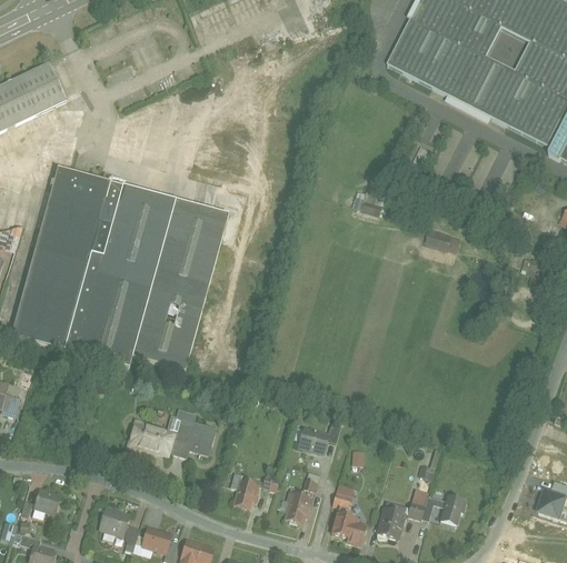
[(566,117),(566,1),(564,0),(419,0),(387,62),(551,148),(566,117)]
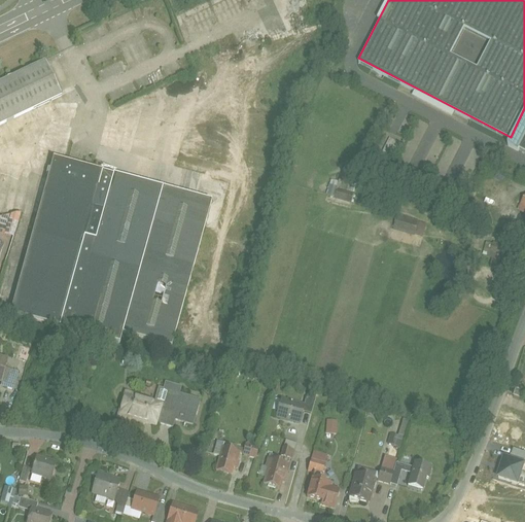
[(129,12),(116,15),(118,22),(130,19),(129,12)]
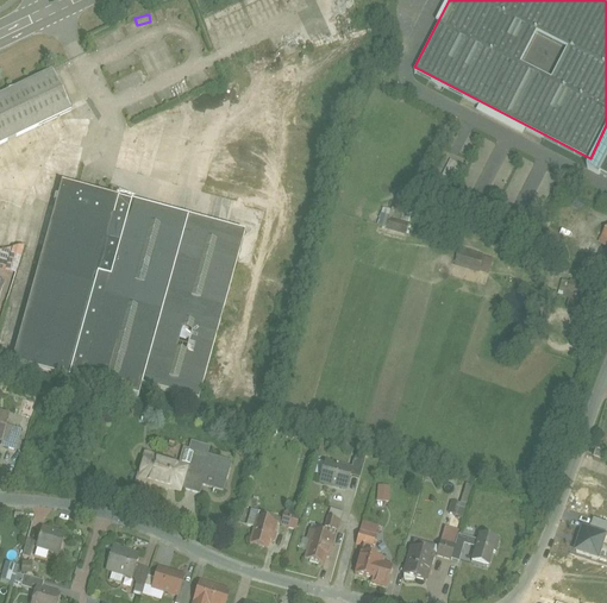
[(166,62),(174,57),(163,33),(155,37),(166,62)]
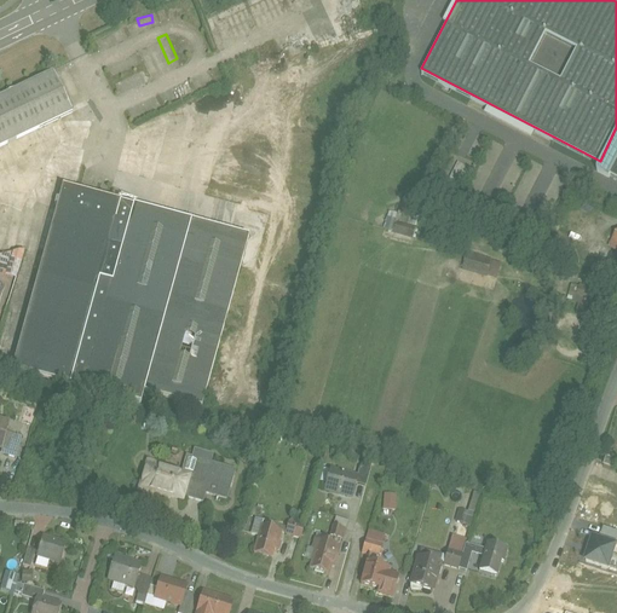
[(155,41),(144,46),(154,71),(165,68),(155,41)]
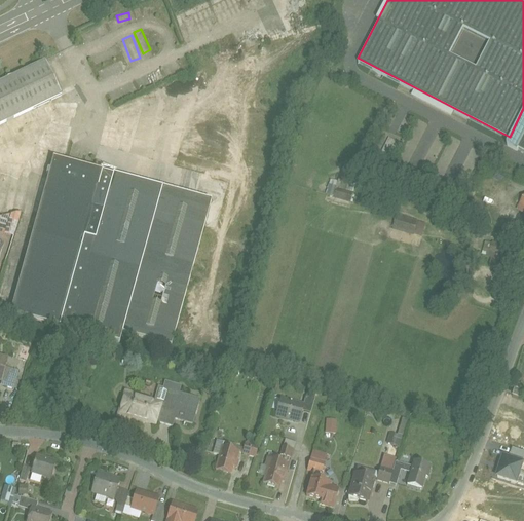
[(0,118),(61,90),(45,57),(0,77),(0,118)]
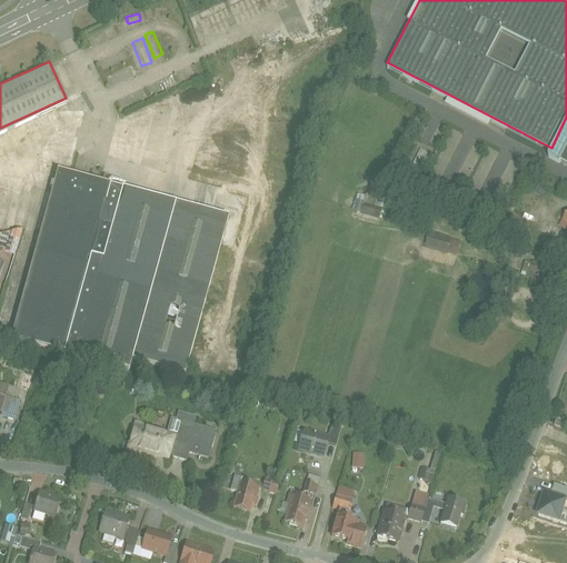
[(262,113),(272,114),(276,89),(265,88),(262,113)]
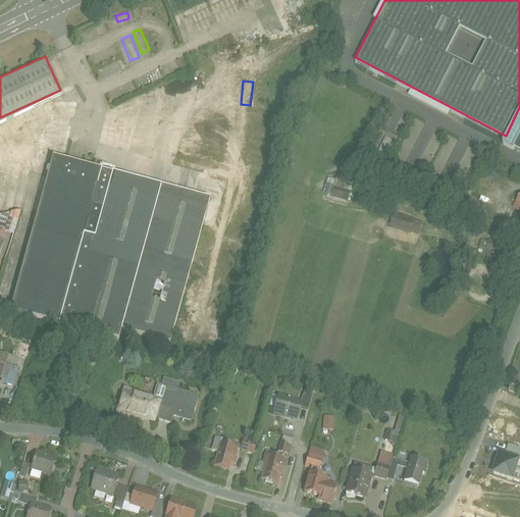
[(211,111),(212,103),(192,101),(192,109),(211,111)]
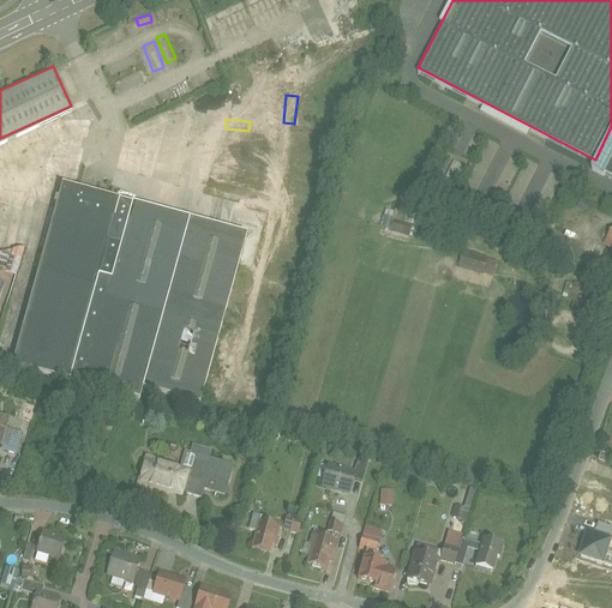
[(297,126),(295,136),(323,139),(324,130),(297,126)]
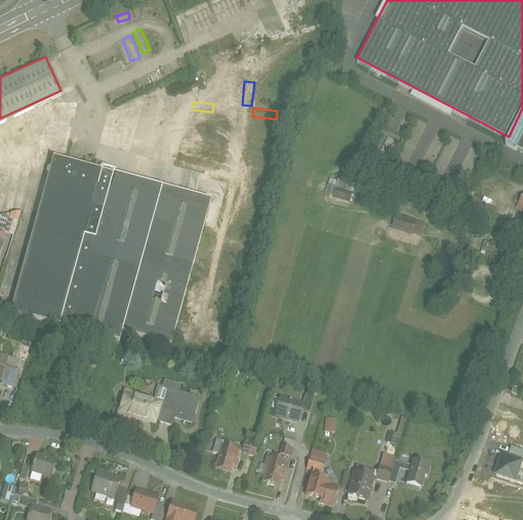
[(522,108),(509,136),(506,141),(515,146),(516,143),(522,129),(522,108)]
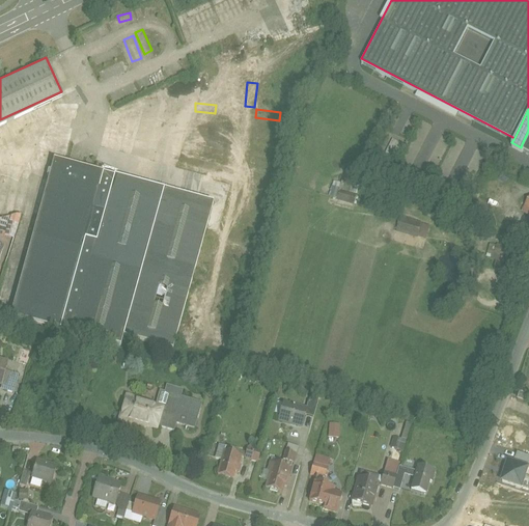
[(33,143),(55,136),(53,129),(31,136),(33,143)]
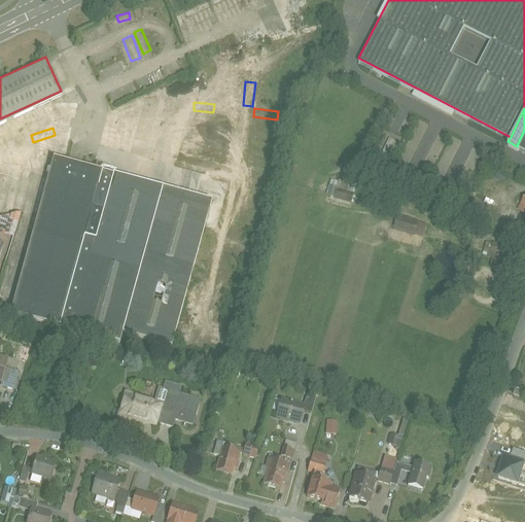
[(211,134),(209,142),(233,148),(235,140),(211,134)]
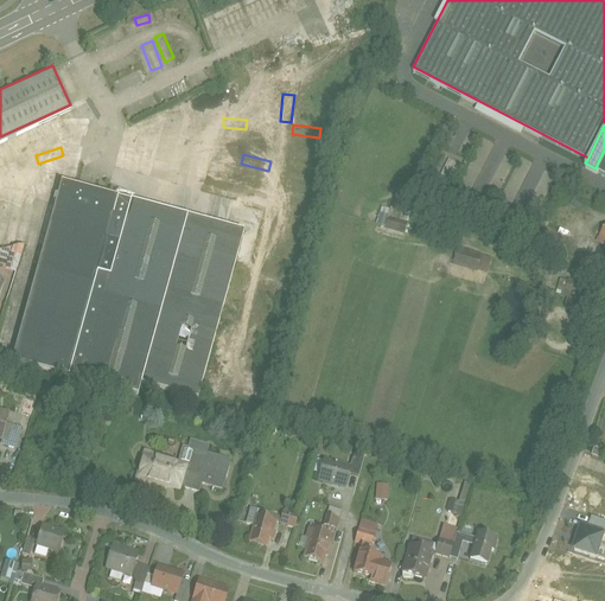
[(237,176),(259,183),(262,173),(240,166),(237,176)]
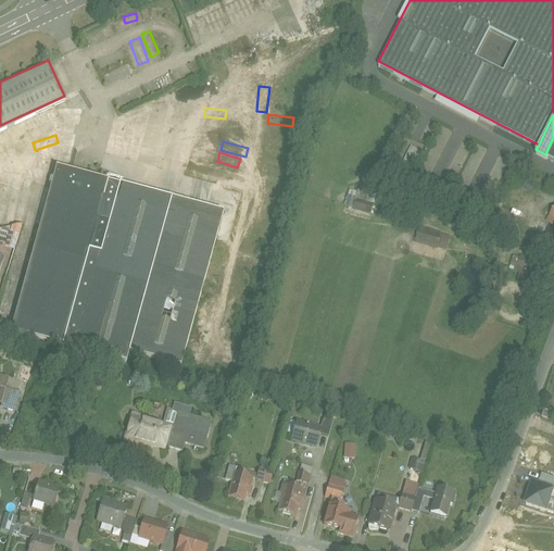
[(222,210),(55,163),(10,327),(112,354),(125,359),(128,349),(179,363),(222,210)]
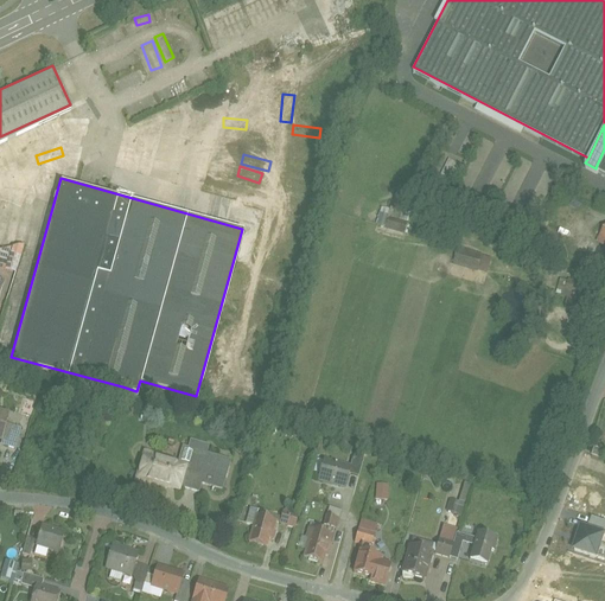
[(377,218),(387,221),(389,211),(390,204),(382,203),(377,218)]
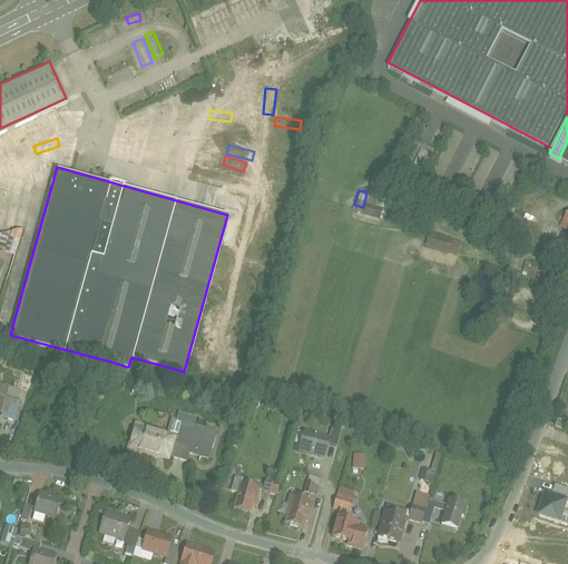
[(363,207),(362,209),(381,214),(384,203),(380,201),(365,198),(363,207)]
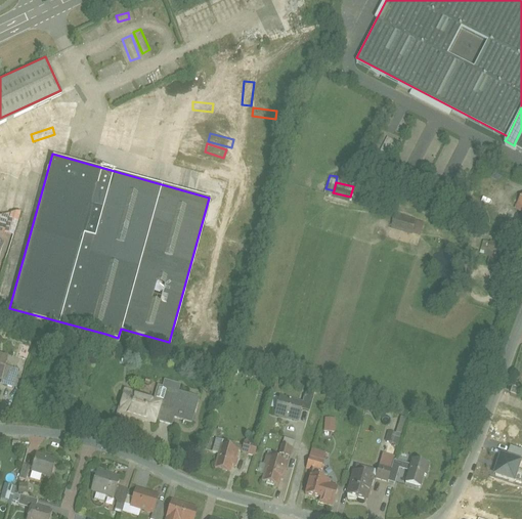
[(4,229),(12,232),(22,206),(0,211),(0,225),(4,227),(4,229)]
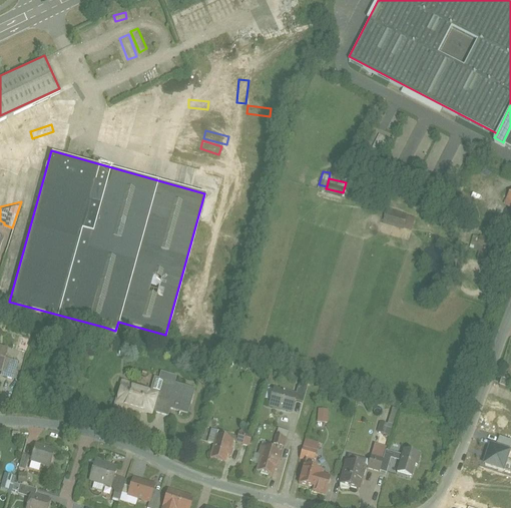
[(386,211),(384,219),(403,225),(404,223),(406,218),(386,211)]
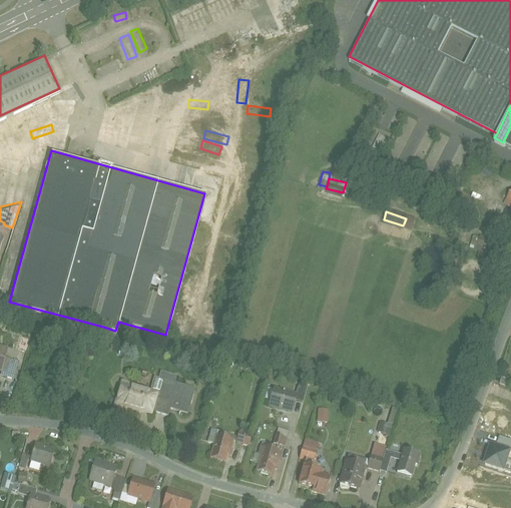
[(406,218),(404,223),(411,226),(415,214),(408,211),(406,218)]
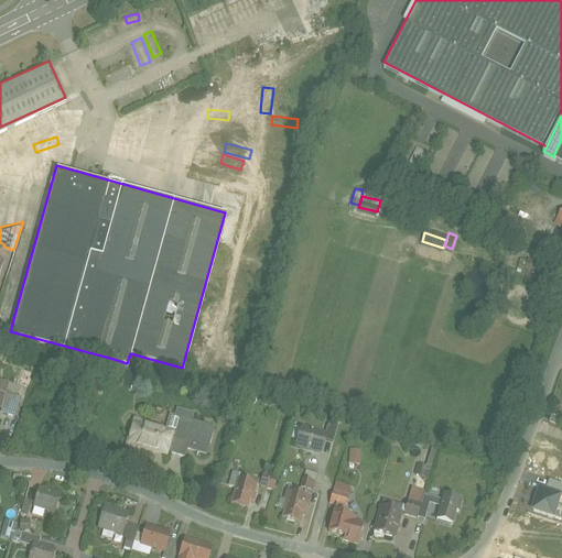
[(543,256),(529,252),(526,265),(540,270),(543,256)]
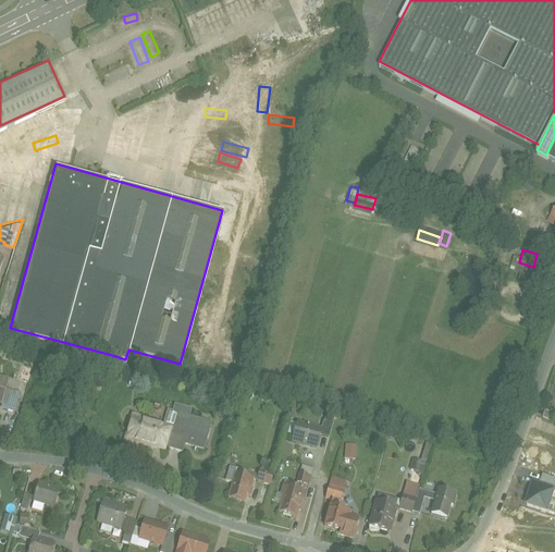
[(20,359),(15,373),(26,377),(32,363),(20,359)]
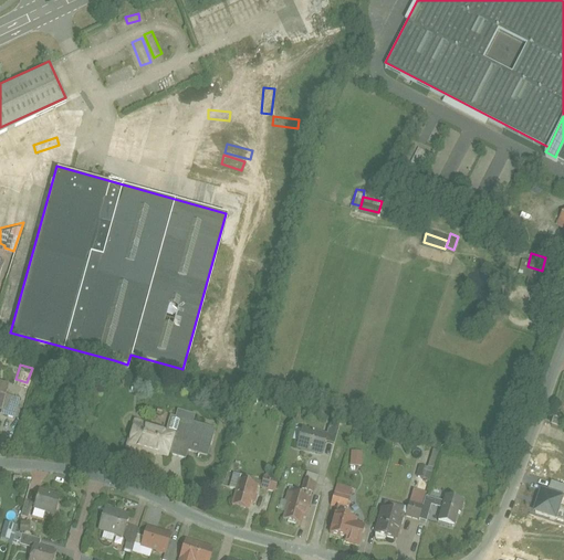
[(235,374),(220,370),(217,381),(217,384),(231,389),(235,374)]
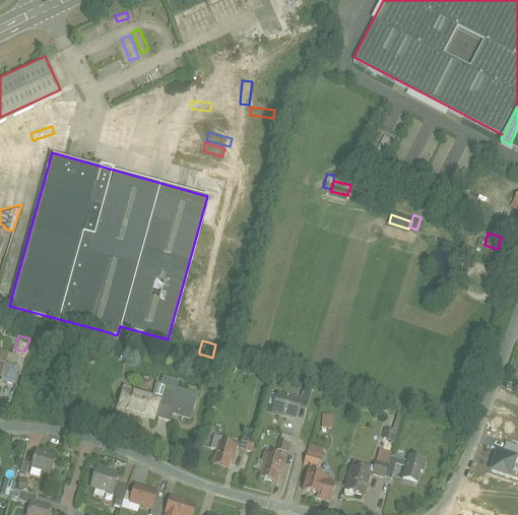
[(18,363),(5,359),(0,376),(12,380),(18,363)]
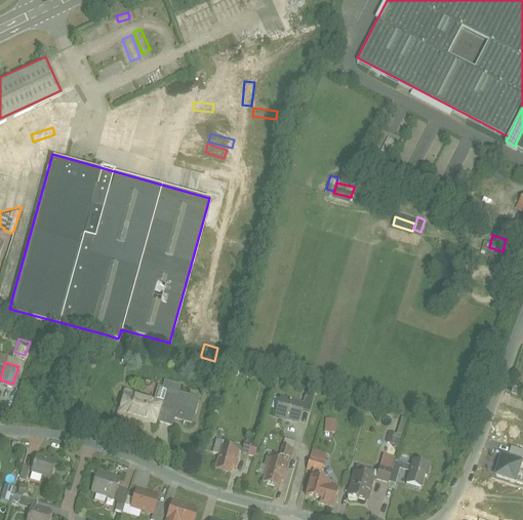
[(180,381),(164,376),(162,383),(162,385),(166,386),(157,417),(172,423),(175,414),(192,420),(199,394),(178,389),(180,381)]
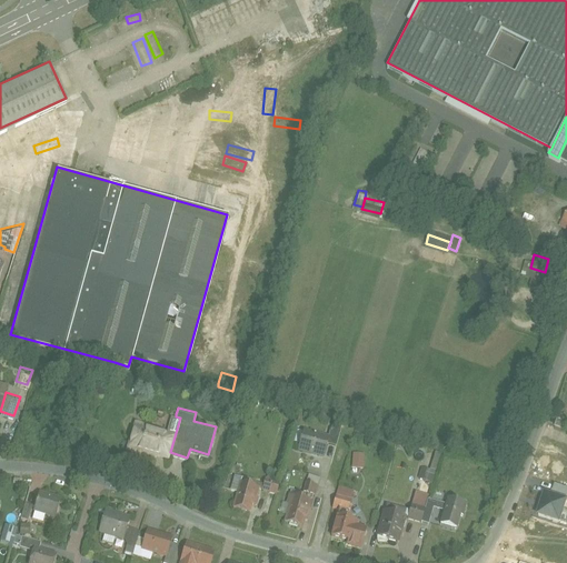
[(566,415),(557,412),(554,420),(566,424),(566,415)]
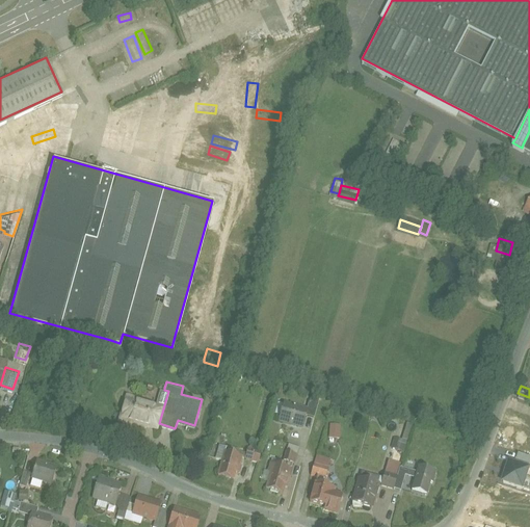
[(159,423),(168,391),(164,390),(164,388),(160,387),(155,403),(134,397),(135,393),(125,390),(116,419),(131,423),(132,421),(158,428),(159,423)]
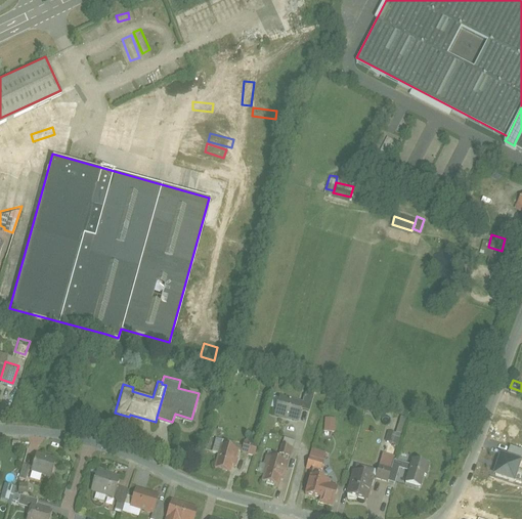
[(303,397),(301,405),(309,407),(313,392),(304,390),(302,396),(303,397)]
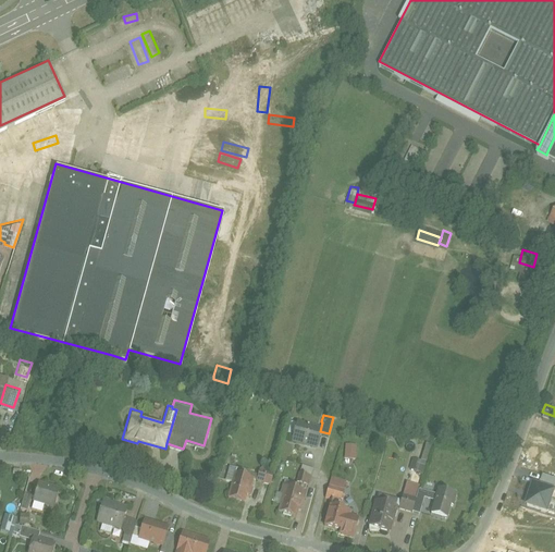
[(291,439),(316,445),(320,431),(322,422),(321,421),(297,416),(291,439)]
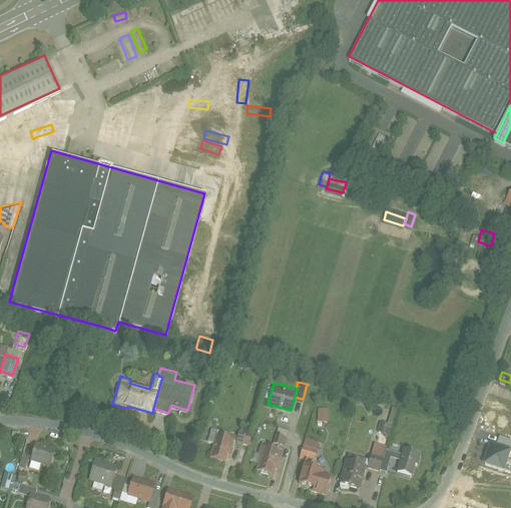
[(510,405),(500,402),(492,425),(510,431),(510,405)]
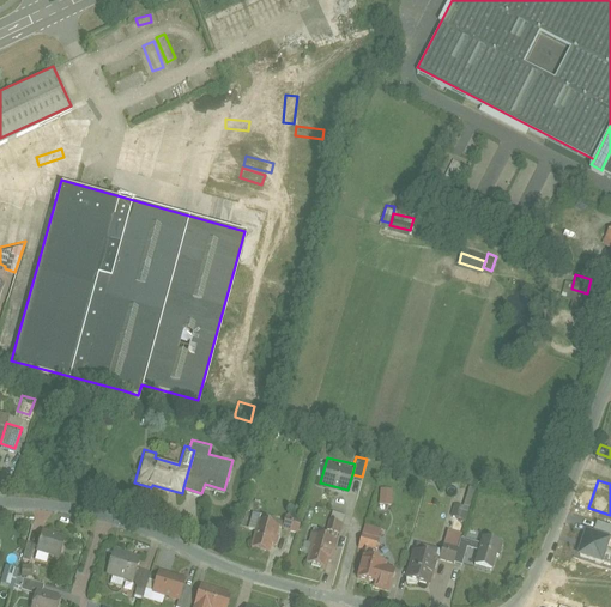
[(393,484),(380,484),(380,501),(394,501),(393,484)]
